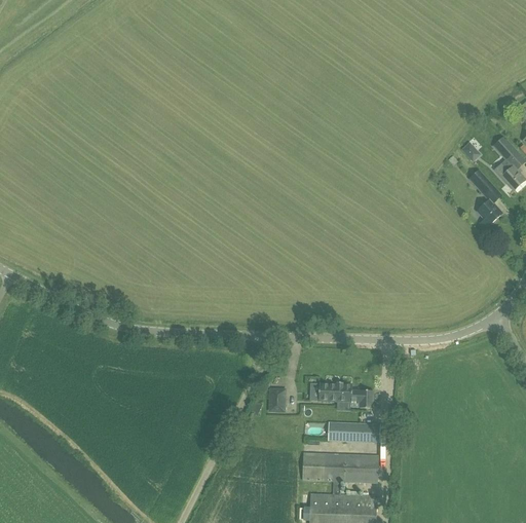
[(514,188),(525,177),(518,169),(525,160),(525,158),(503,136),(493,145),(505,159),(495,167),(514,188)]
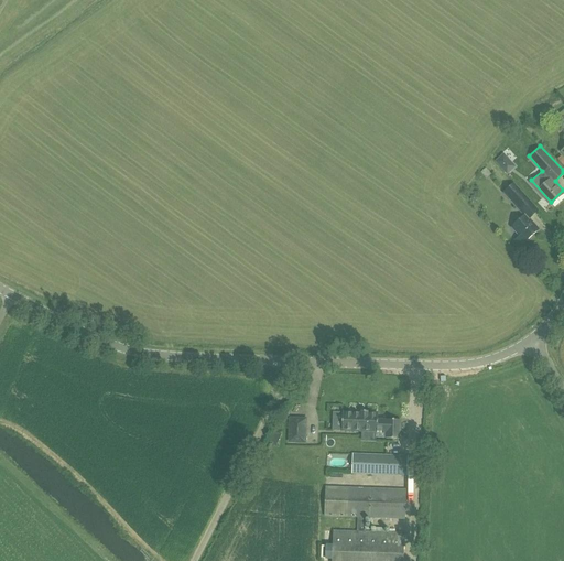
[(505,166),(508,171),(516,162),(512,159),(505,166)]
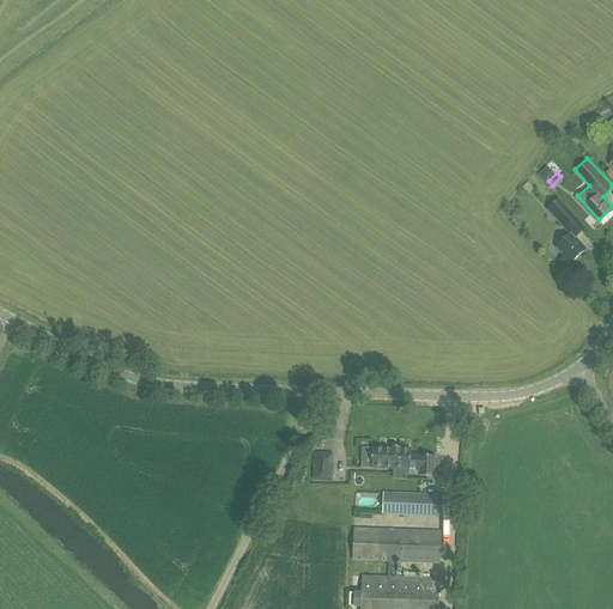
[(575,236),(587,225),(559,195),(547,207),(575,236)]
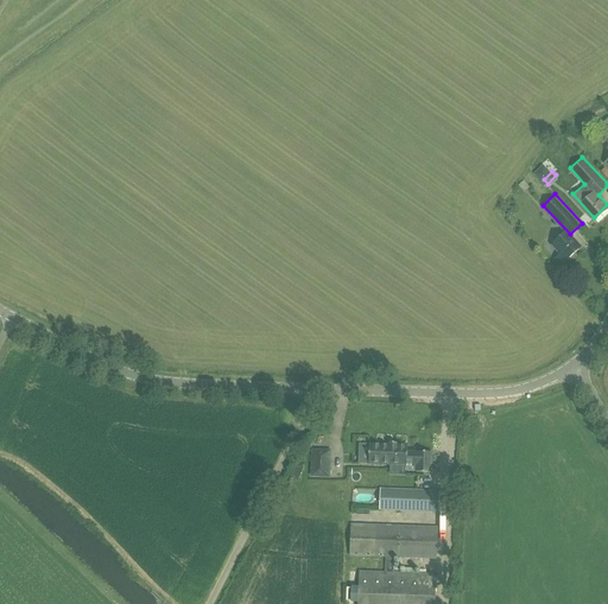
[(565,229),(552,242),(561,250),(557,254),(562,260),(565,256),(567,258),(581,245),(565,229)]
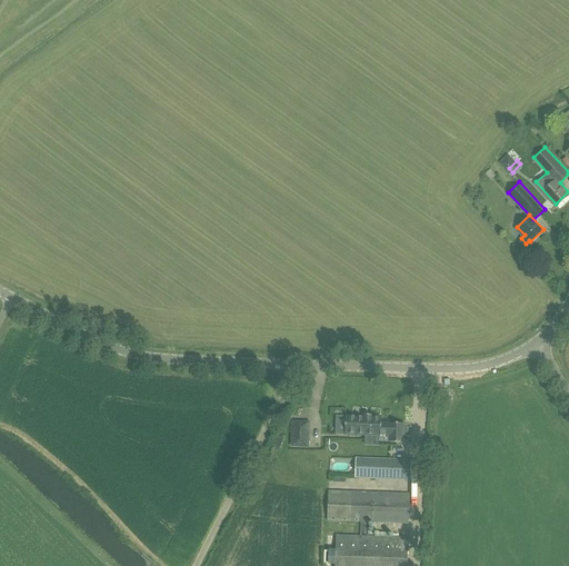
[(359,434),(368,434),(369,429),(369,421),(370,421),(370,416),(360,416),(360,415),(346,414),(345,433),(359,434)]
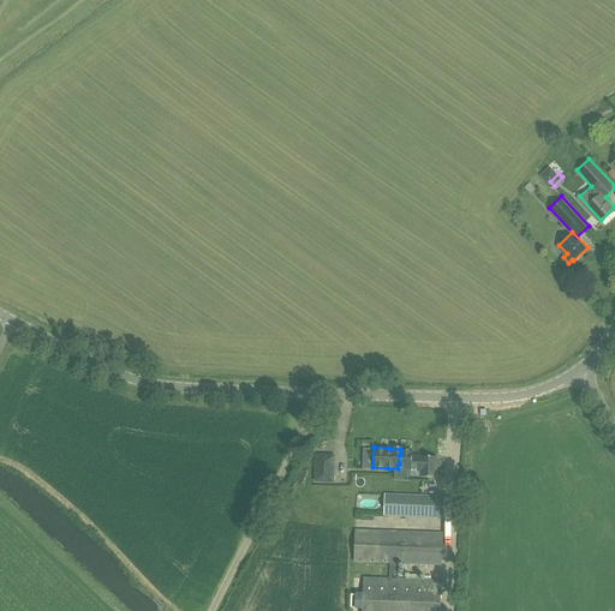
[(333,479),(334,454),(317,453),(316,478),(333,479)]
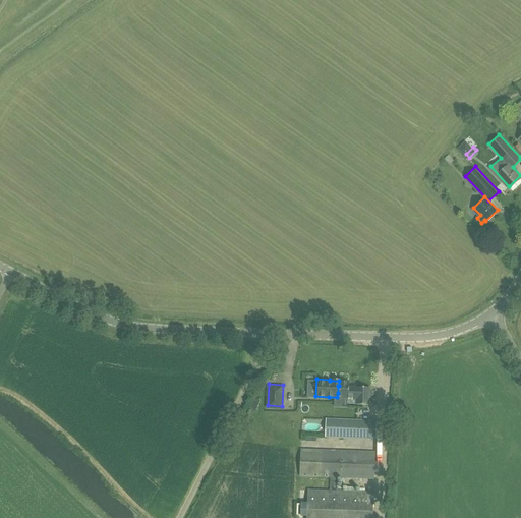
[(337,403),(346,403),(346,404),(352,404),(352,403),(369,404),(370,387),(339,386),(338,386),(338,393),(337,397),(337,403)]
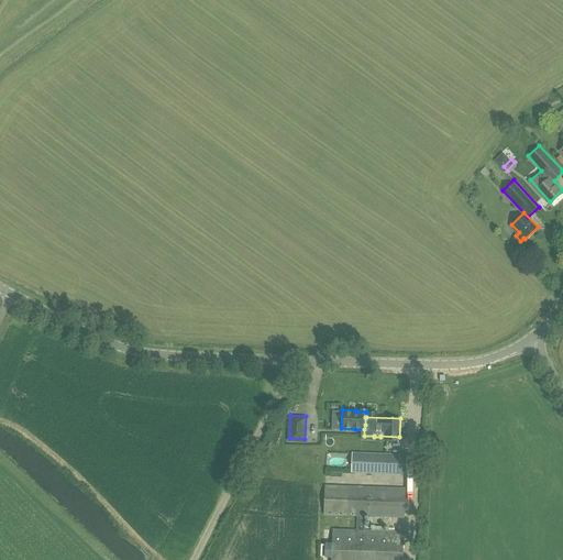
[(352,470),(393,471),(406,472),(407,452),(353,450),(352,470)]
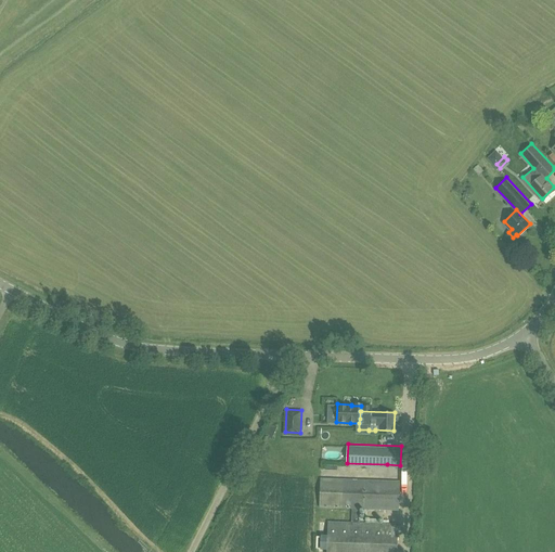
[(400,478),(321,476),(320,505),(352,506),(351,521),(359,521),(360,506),(399,509),(400,478)]
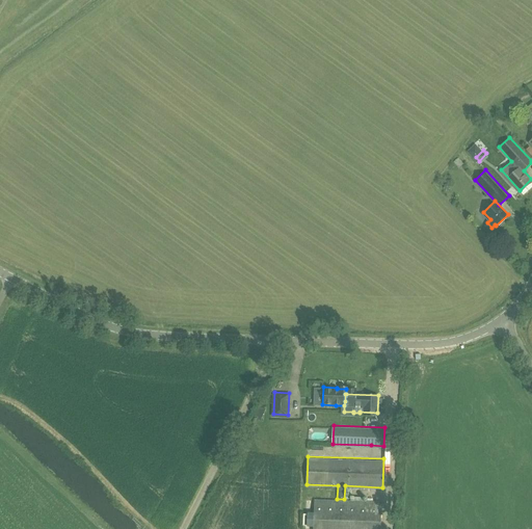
[(337,499),(315,498),(313,528),(380,528),(381,500),(344,499),(337,499)]
